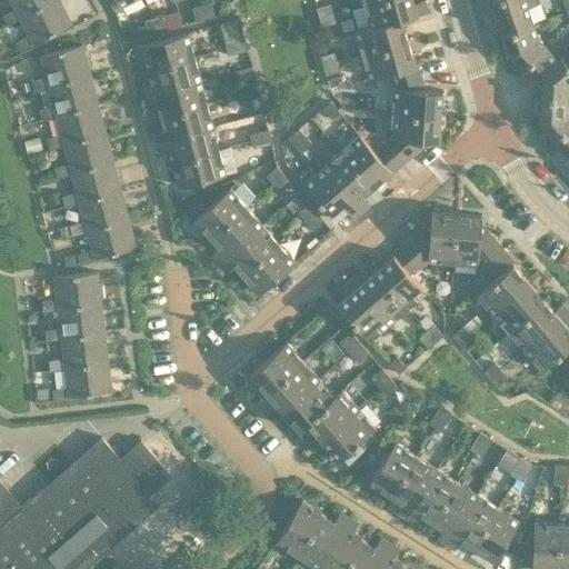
[(19,18),(53,0),(9,0),(13,9),(1,16),(6,25),(19,18)]
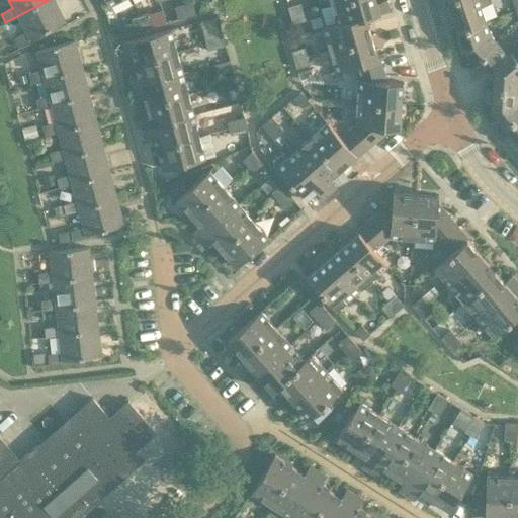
[(28,38),(64,21),(53,0),(49,0),(17,16),(24,31),(12,37),(16,47),(29,39),(28,38)]
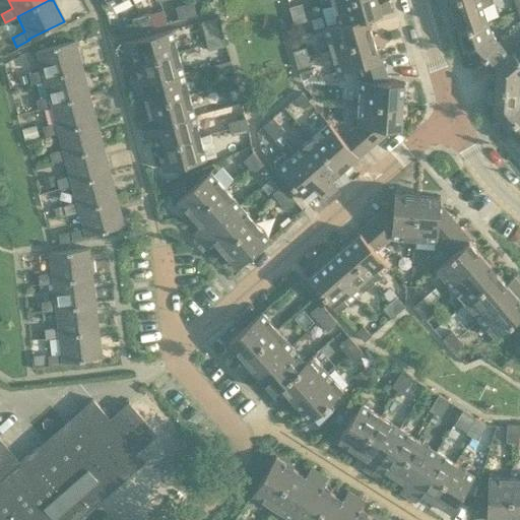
[(386,0),(385,0),(378,2),(376,0),(340,0),(331,3),(337,22),(337,24),(366,15),(367,16),(390,10),(386,0)]
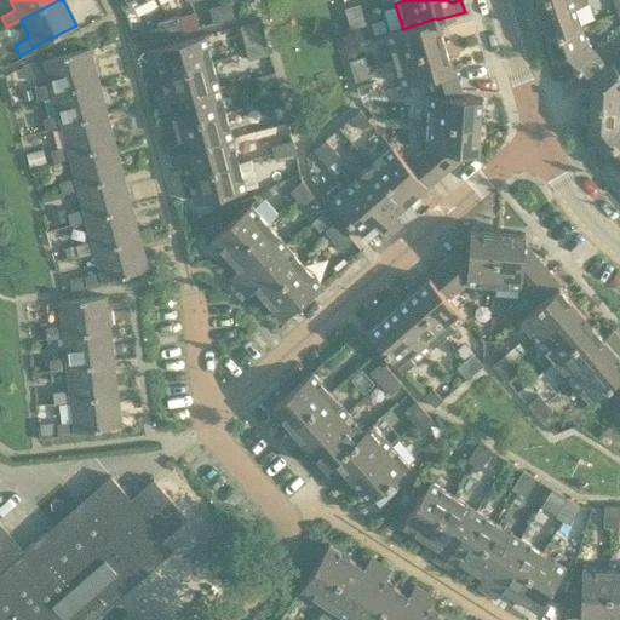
[(585,4),(584,0),(534,0),(547,36),(580,26),(574,7),(585,4)]
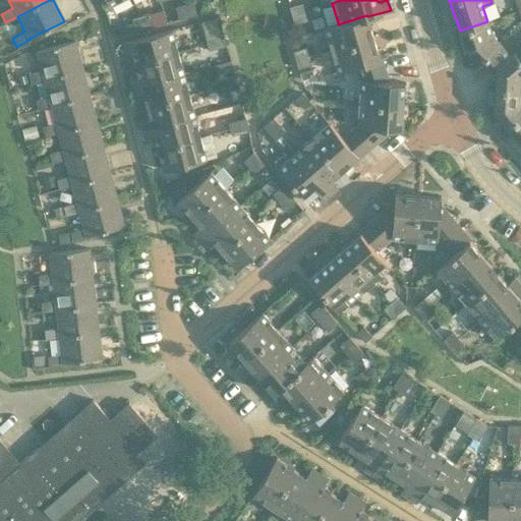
[(196,14),(196,13),(192,1),(184,4),(188,16),(196,14)]
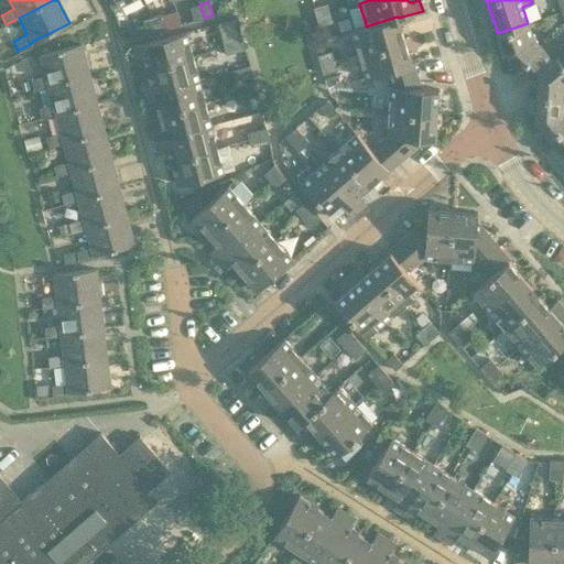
[(315,17),(329,12),(327,2),(313,7),(315,17)]
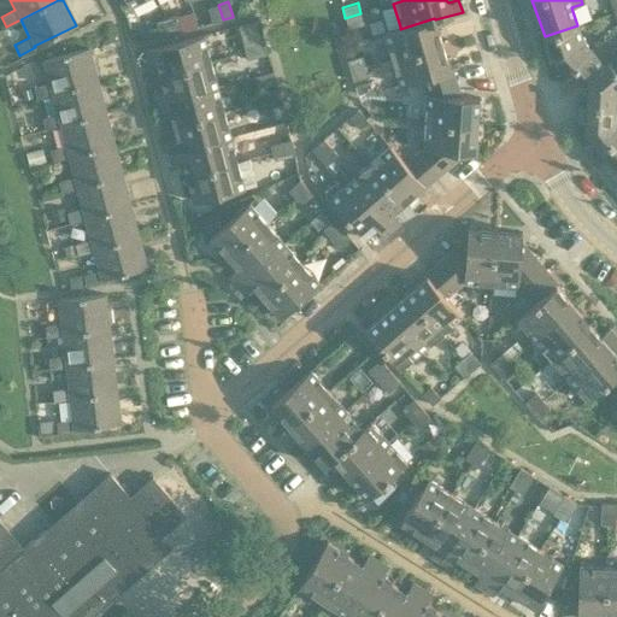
[(212,23),(223,19),(218,5),(207,7),(212,23)]
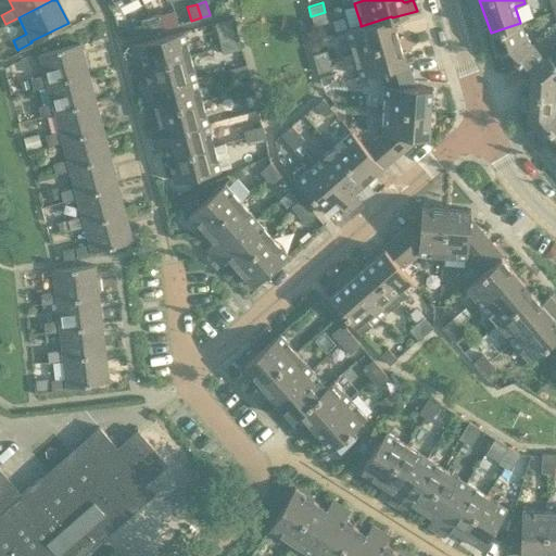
[(314,25),(328,22),(325,12),(311,16),(314,25)]
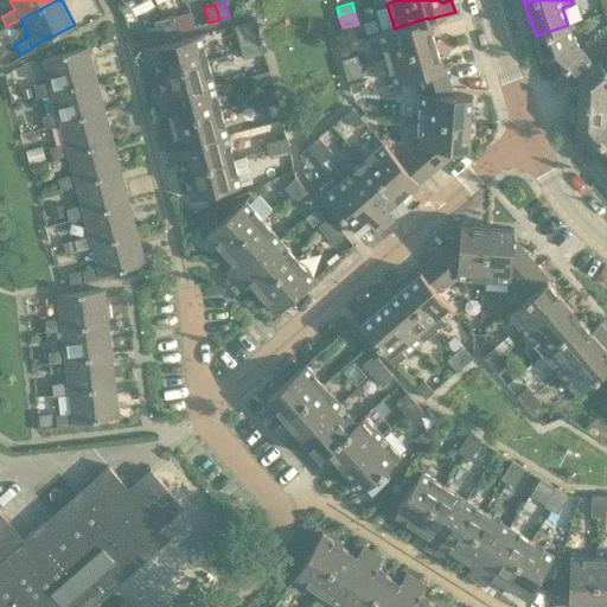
[(167,32),(177,30),(173,16),(164,18),(167,32)]
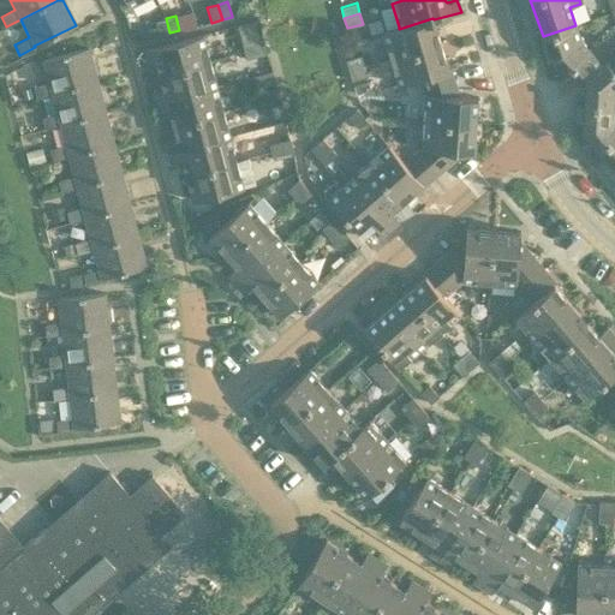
[(159,35),(169,33),(166,18),(155,21),(159,35)]
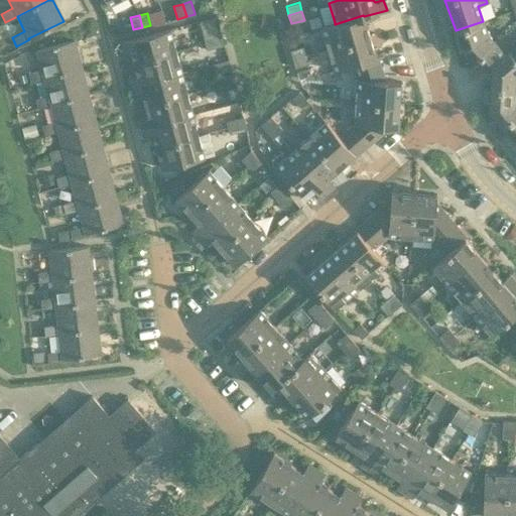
[(369,36),(364,16),(363,15),(335,24),(335,22),(320,27),(328,48),(369,36)]
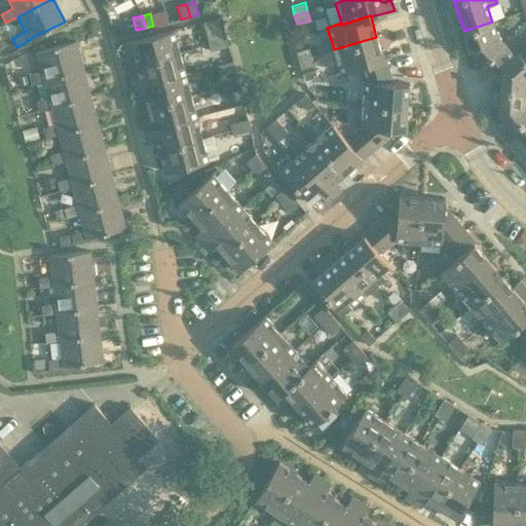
[(506,45),(497,34),(492,22),(464,31),(471,49),(484,64),(506,45)]
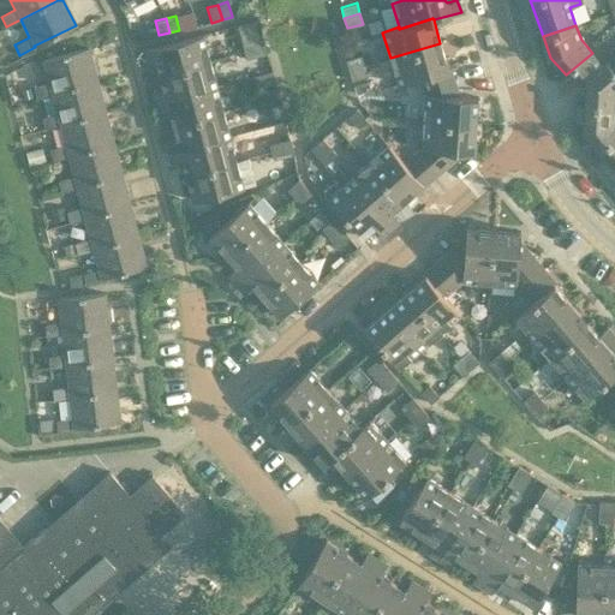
[(159,73),(209,60),(203,35),(141,51),(144,63),(155,60),(159,73)]
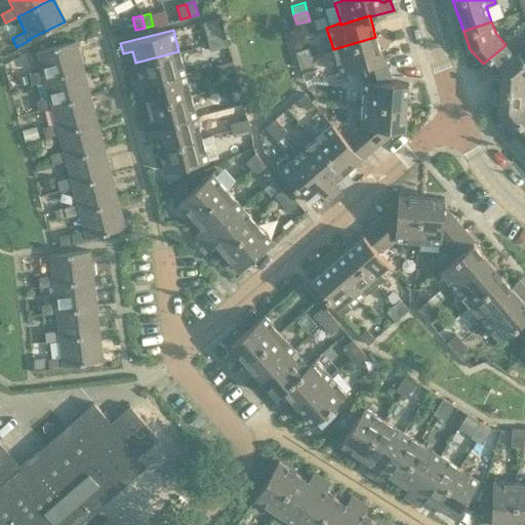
[(219,48),(228,45),(225,33),(216,35),(219,48)]
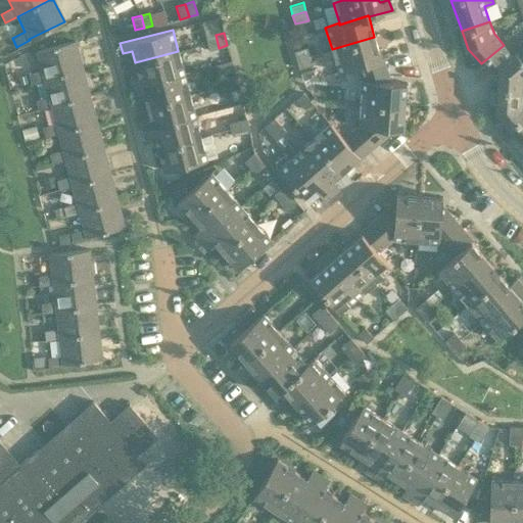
[(209,50),(219,48),(216,35),(206,38),(209,50)]
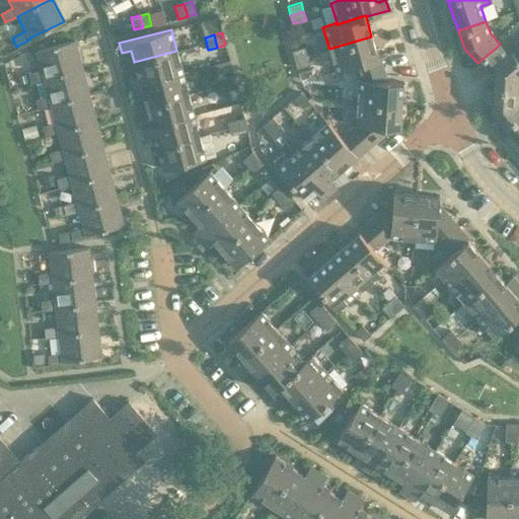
[(355,65),(377,59),(371,36),(329,49),(336,71),(355,66),(355,65)]
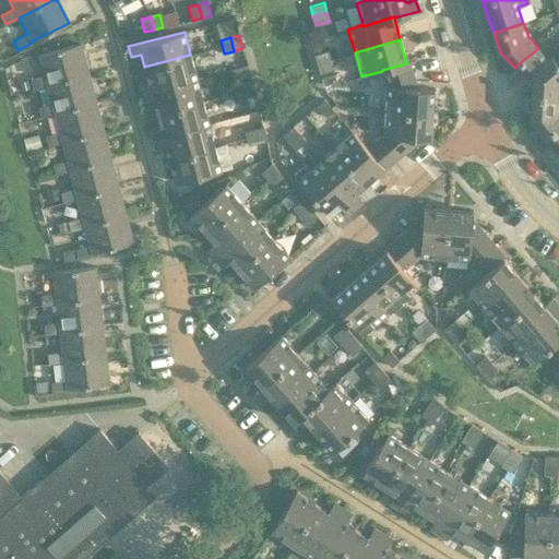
[(46,86),(86,74),(79,44),(38,55),(44,76),(30,80),(32,90),(46,86)]
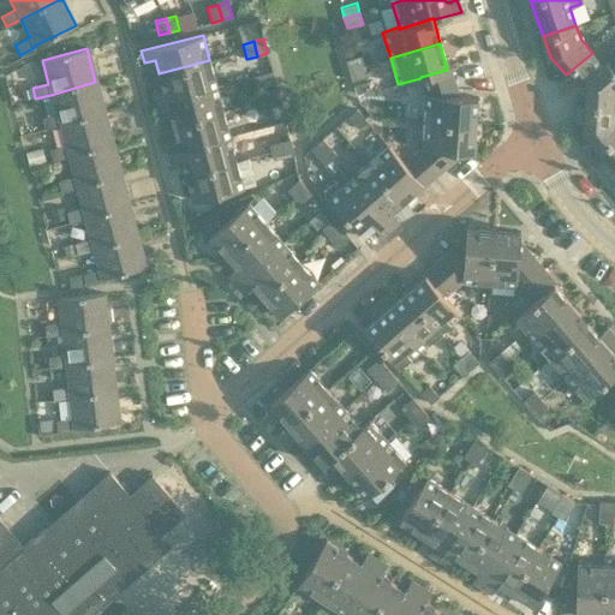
[(350,70),(364,66),(362,55),(346,60),(350,70)]
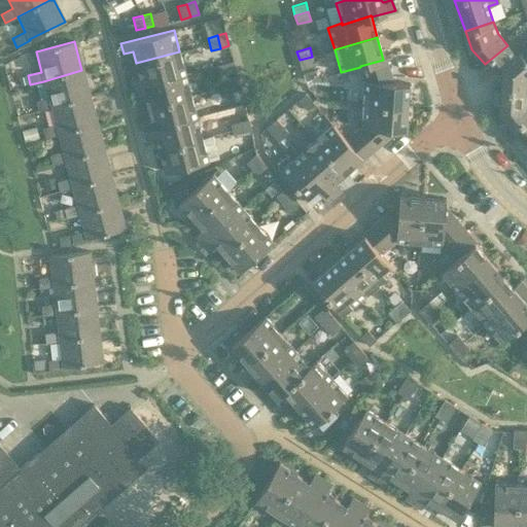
[(133,88),(185,73),(179,51),(136,63),(139,75),(130,78),(133,88)]
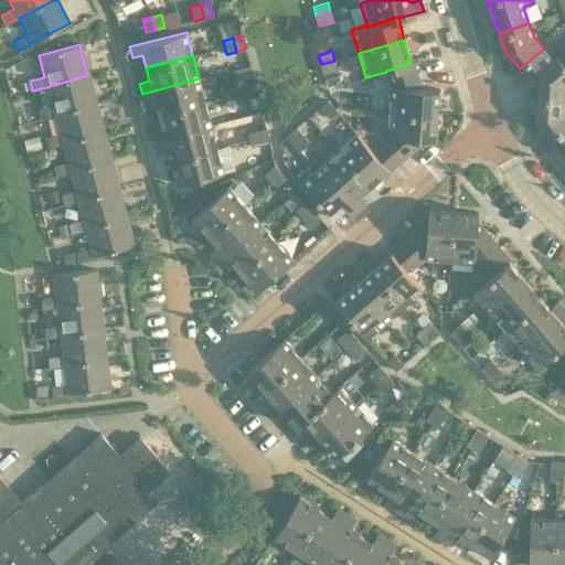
[(564,66),(563,65),(564,64),(556,56),(537,72),(536,96),(564,97),(564,66)]
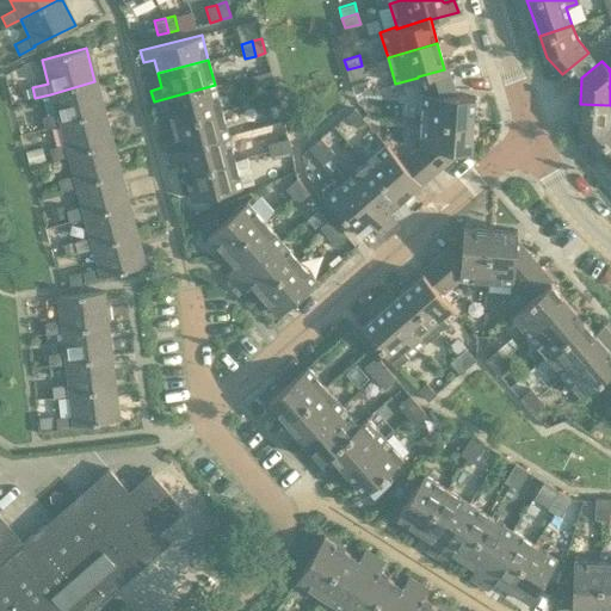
[(350,80),(364,75),(362,66),(347,69),(350,80)]
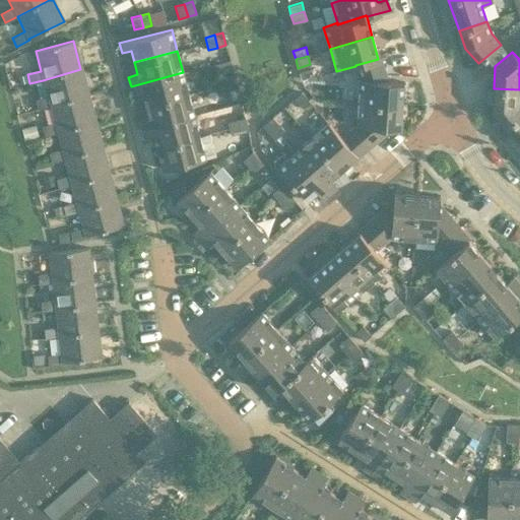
[(385,81),(386,76),(380,58),(378,59),(355,65),(355,66),(360,79),(358,102),(401,105),(403,82),(385,81)]
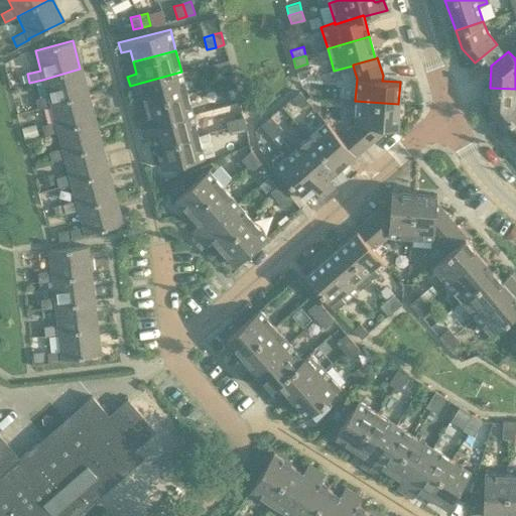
[(49,106),(87,95),(80,69),(42,80),(47,96),(34,100),(36,109),(49,106)]
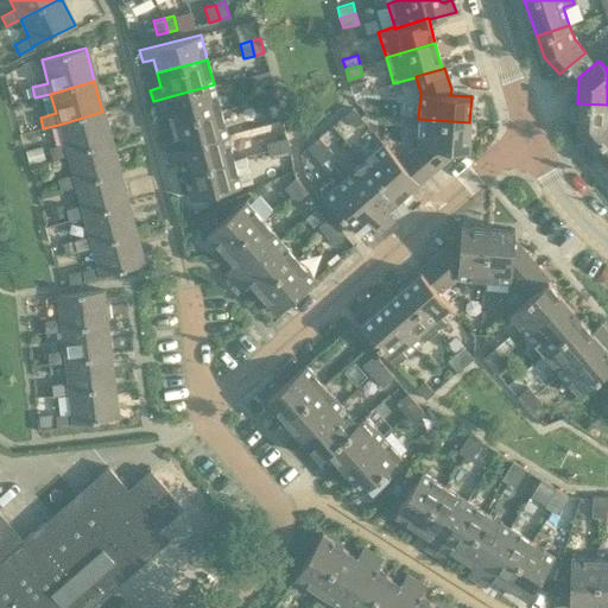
[(349,84),(352,93),(366,89),(363,81),(349,84)]
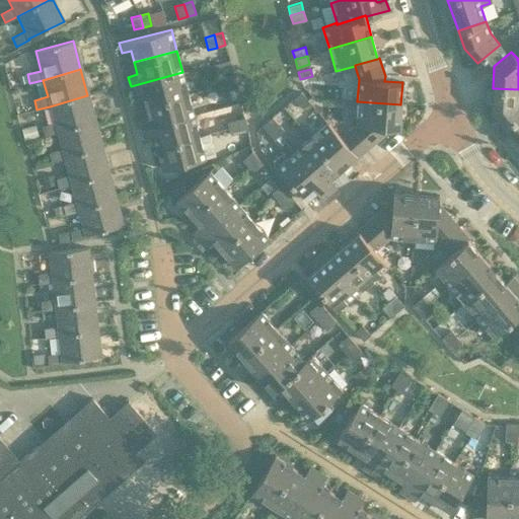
[(145,104),(188,93),(182,72),(131,86),(133,95),(142,93),(145,104)]
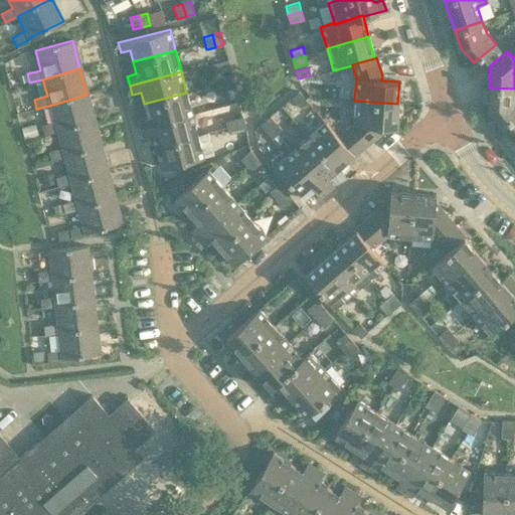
[(226,89),(234,87),(231,74),(223,76),(226,89)]
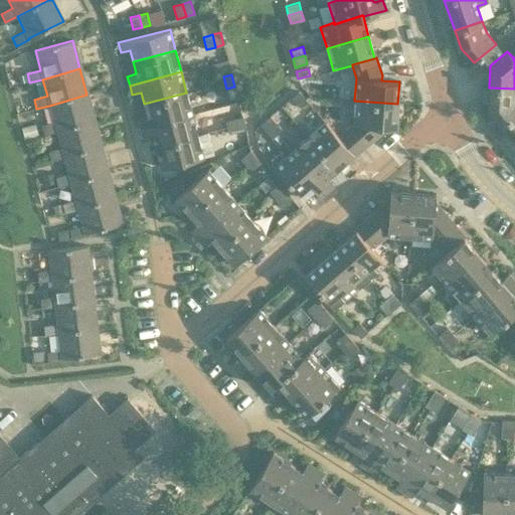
[(217,92),(226,89),(223,76),(214,78),(217,92)]
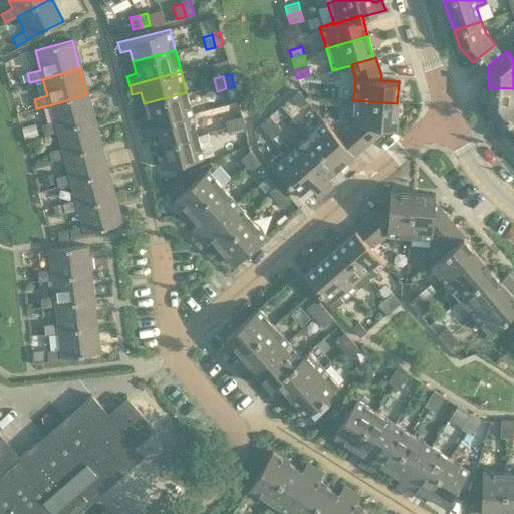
[(234,86),(226,88),(229,98),(237,96),(234,86)]
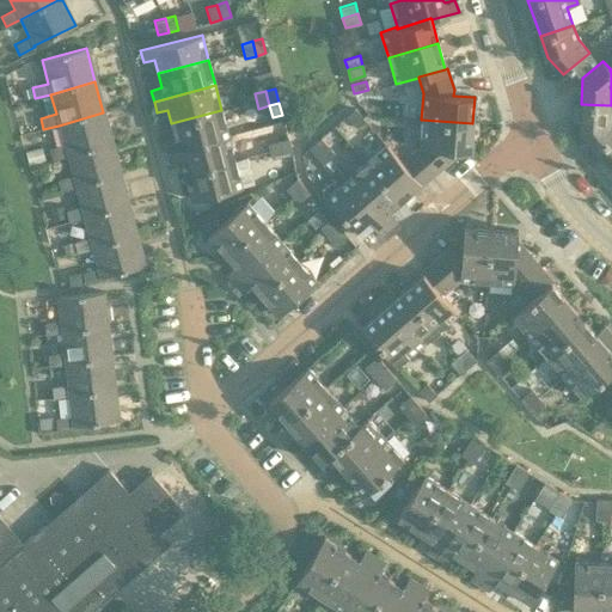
[(611,105),(581,104),(579,130),(597,150),(611,135),(611,105)]
